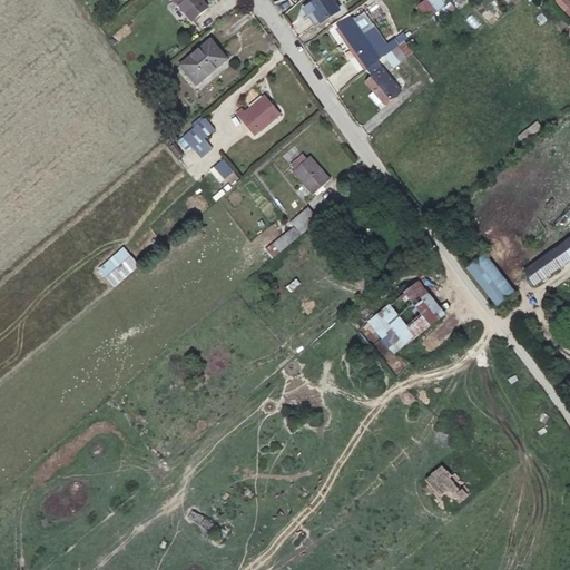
[(174,0),(193,21),(208,8),(202,0),(174,0)]
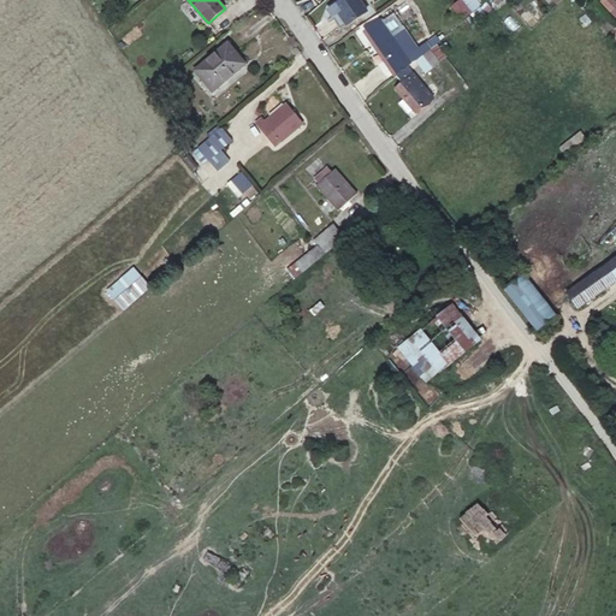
[(347,24),(367,11),(359,0),(342,0),(329,10),(332,16),(338,12),(347,24)]
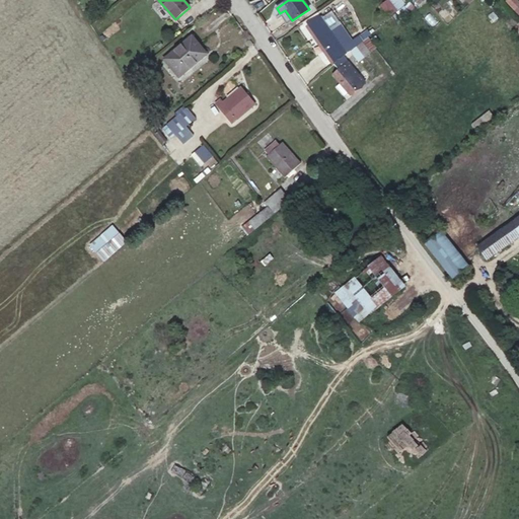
[(397,10),(389,0),(382,6),(390,16),(397,10)]
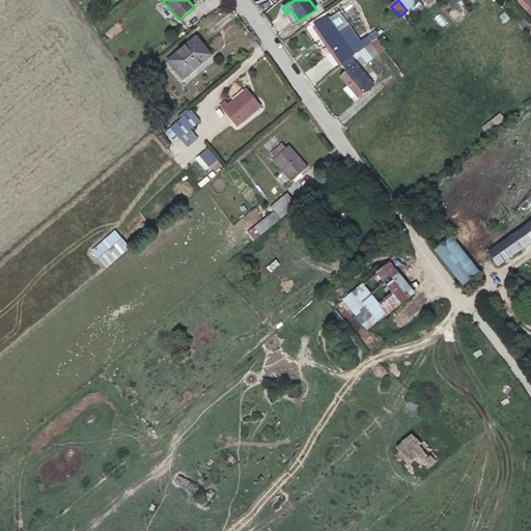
[(530,14),(530,3),(527,0),(519,0),(519,1),(530,14)]
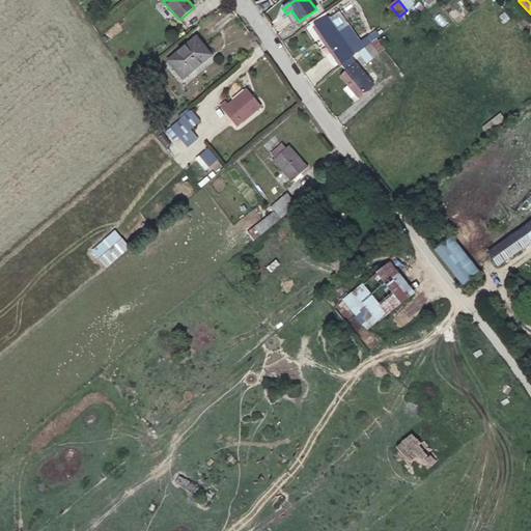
[(339,10),(329,18),(337,30),(347,23),(339,10)]
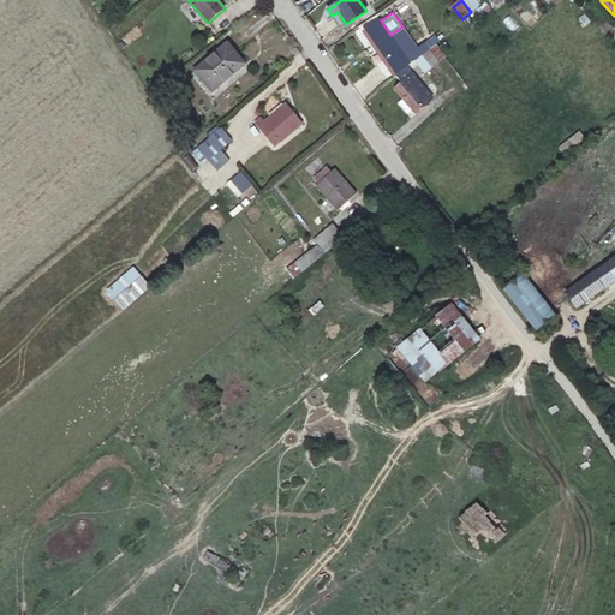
[(364,30),(395,76),(406,66),(415,60),(433,46),(429,40),(418,48),(404,29),(393,37),(390,35),(381,21),(380,19),(364,30)]
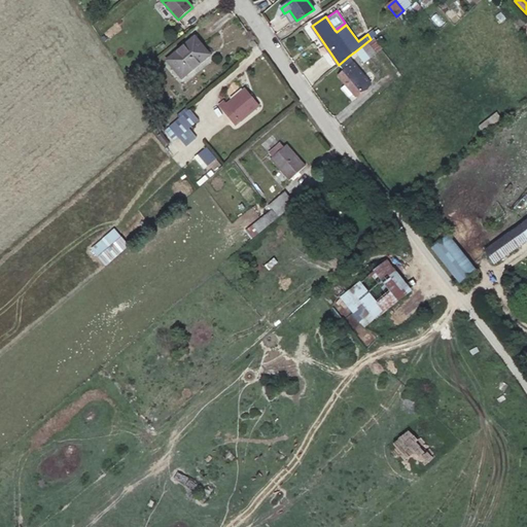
[(190,66),(192,69),(210,55),(195,36),(167,60),(179,75),(190,66)]
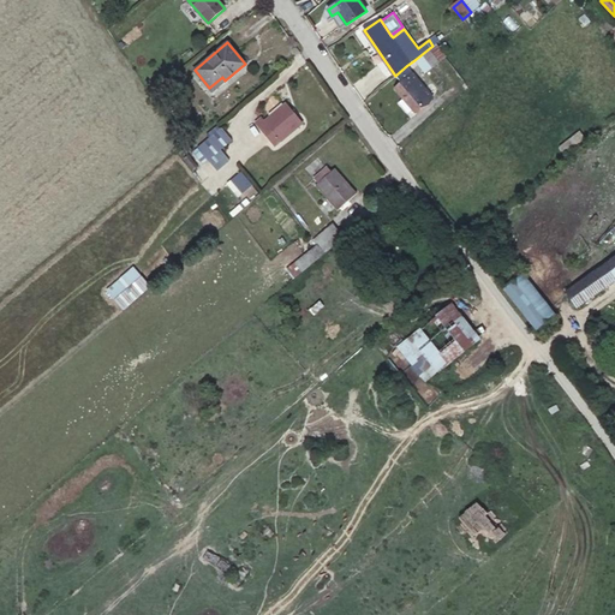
[(430,49),(423,55),(431,67),(439,61),(430,49)]
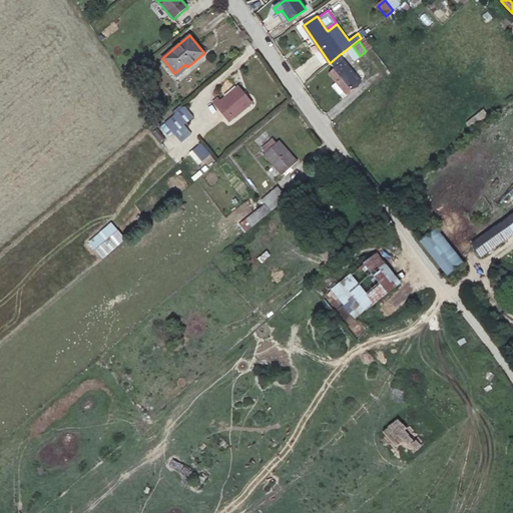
[(353,46),(347,51),(349,53),(354,61),(360,56),(353,46)]
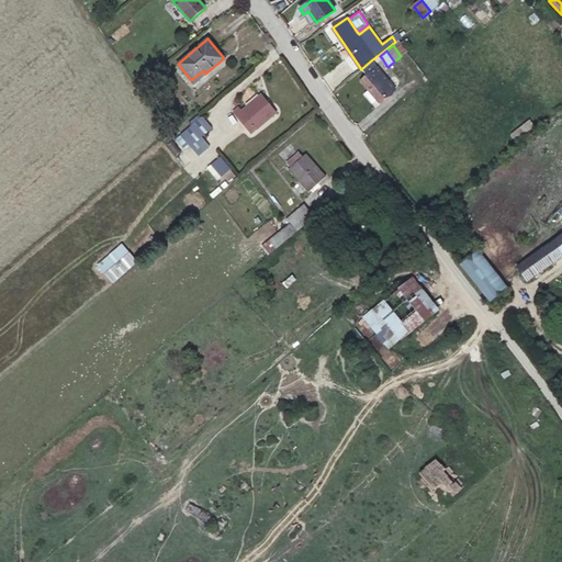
[(371,60),(374,65),(382,58),(380,56),(379,55),(371,60)]
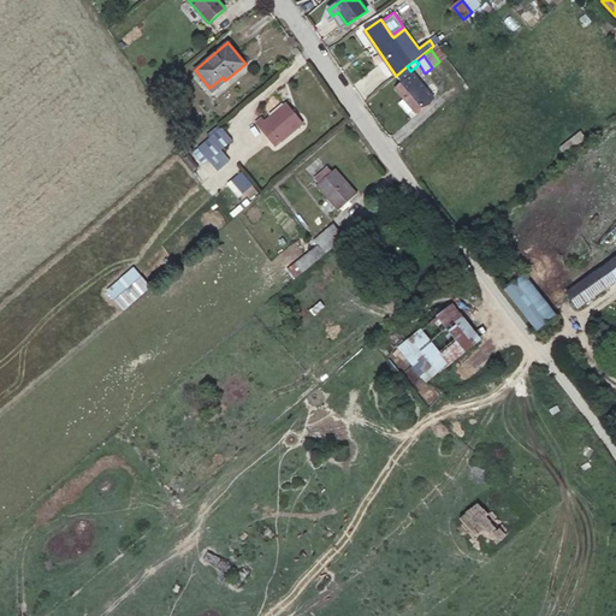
[(407,66),(396,76),(397,76),(402,83),(395,89),(403,99),(398,102),(408,113),(413,110),(415,113),(433,98),(410,71),(407,66)]
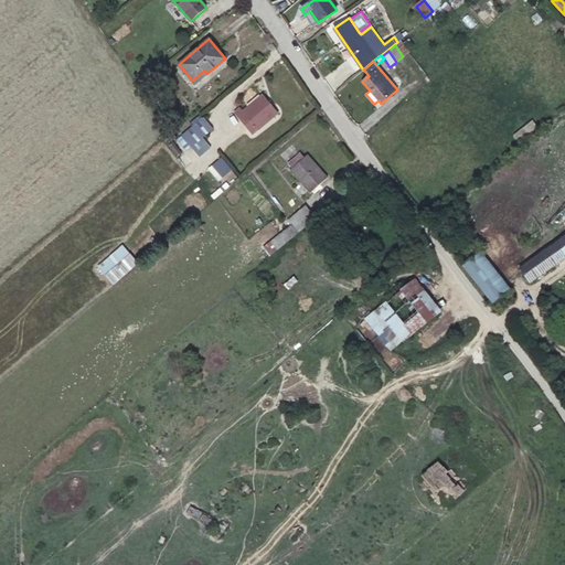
[(195,84),(206,74),(204,71),(192,81),(195,84)]
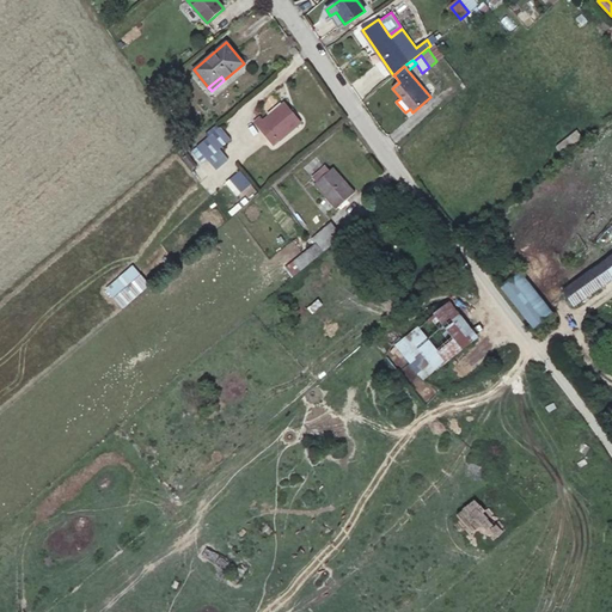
[(276,138),(280,141),(301,123),(285,103),(263,121),(264,123),(258,128),(270,142),(276,138)]
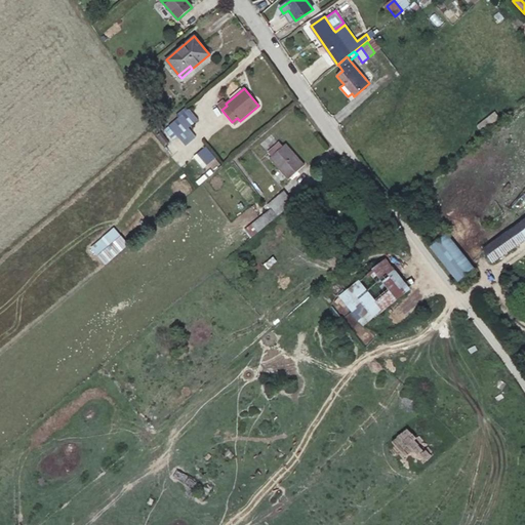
[(227,106),(226,104),(223,101),(217,105),(221,110),(227,106)]
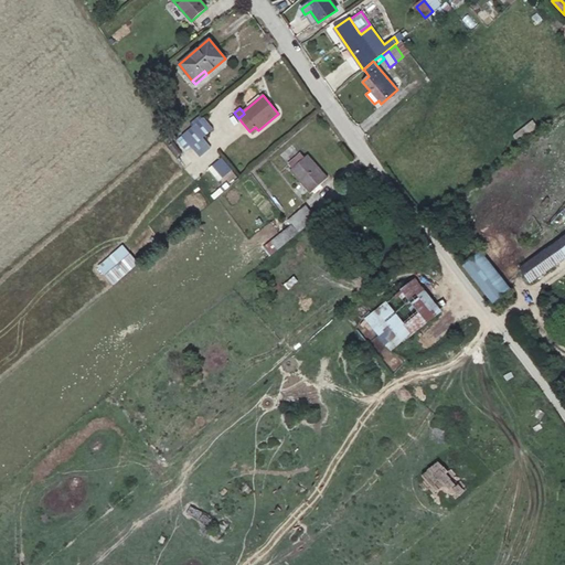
[(185,151),(213,128),(203,117),(177,139),(185,151)]
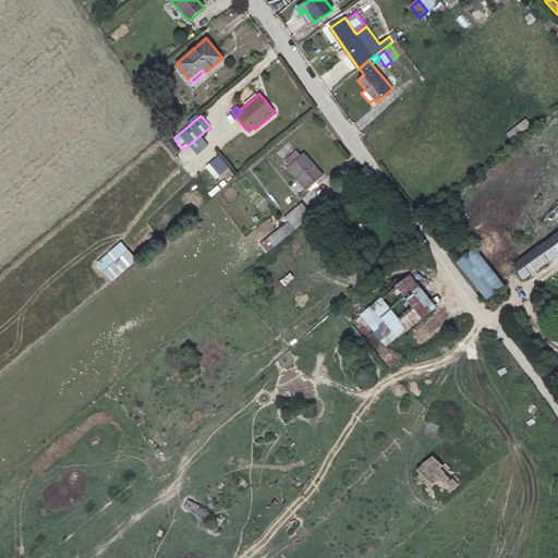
[(306,191),(324,176),(304,153),(301,156),(296,152),(284,161),(289,166),(287,168),(306,191)]
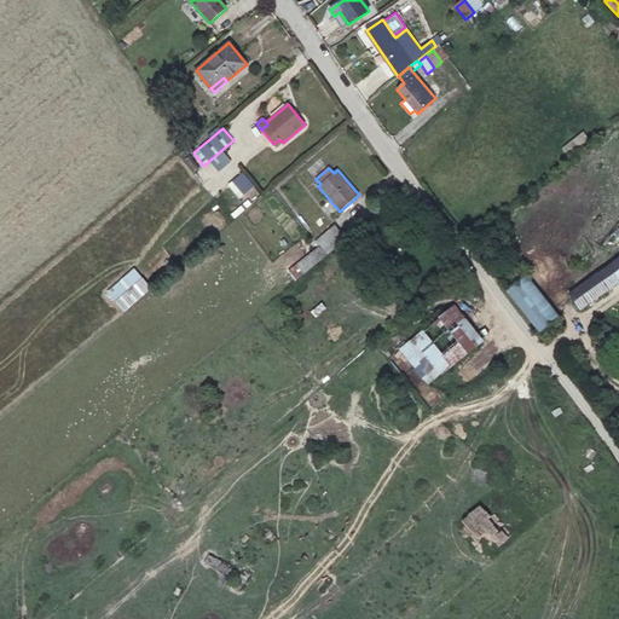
[(239,198),(254,185),(242,172),(227,185),(239,198)]
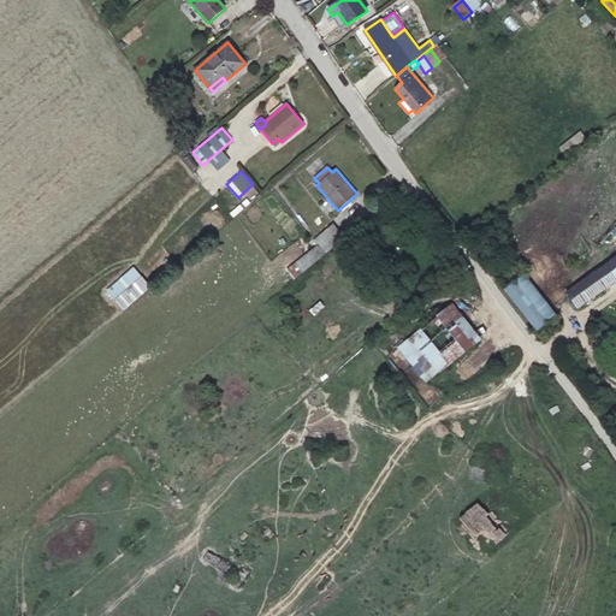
[(320,244),(326,253),(344,238),(333,225),(315,240),(320,244)]
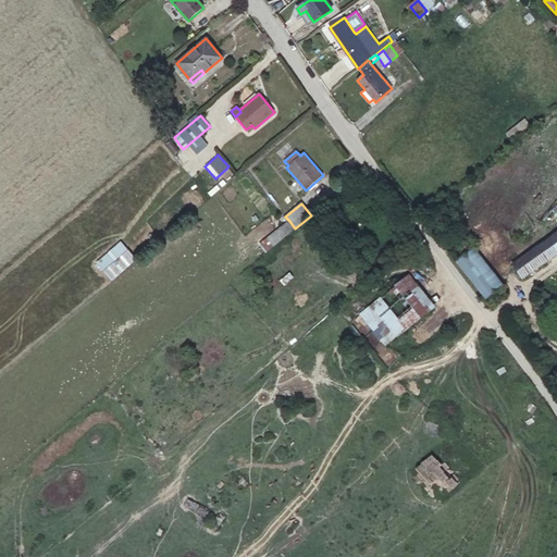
[(275,232),(282,239),(295,229),(289,221),(275,232)]
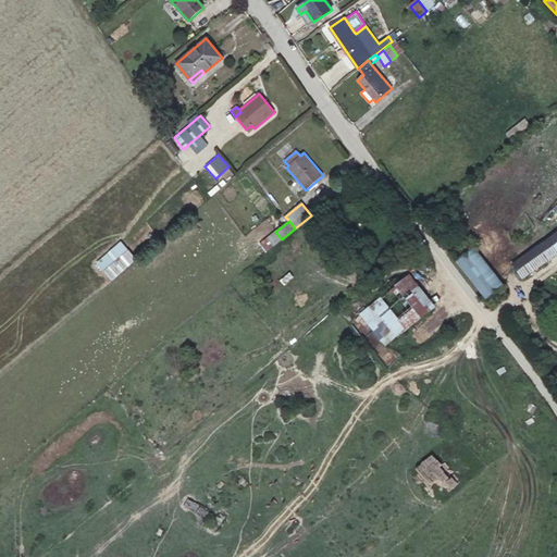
[(267,251),(282,239),(275,232),(260,244),(260,245),(267,251)]
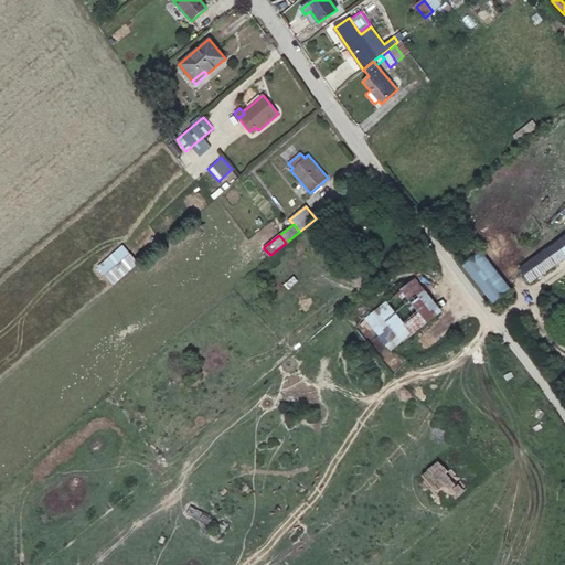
[(564,235),(520,268),(530,283),(564,257),(564,235)]
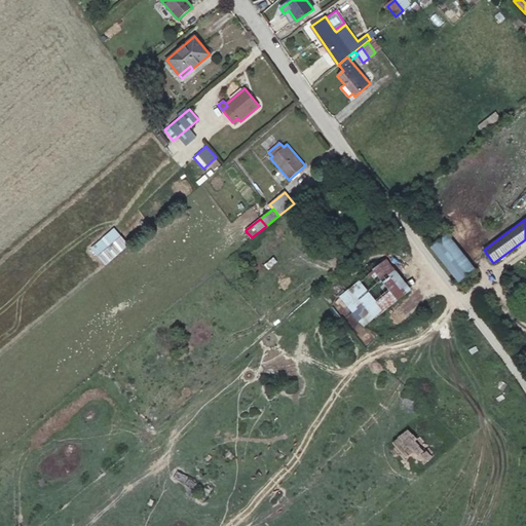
[(106,264),(128,245),(114,229),(91,249),(106,264)]
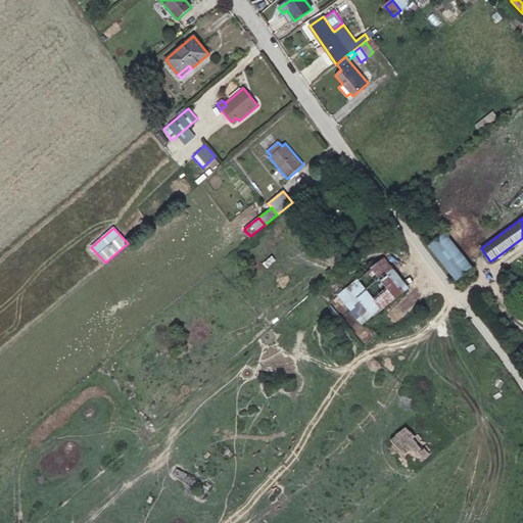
[(444,234),(429,246),(457,281),(472,268),(444,234)]
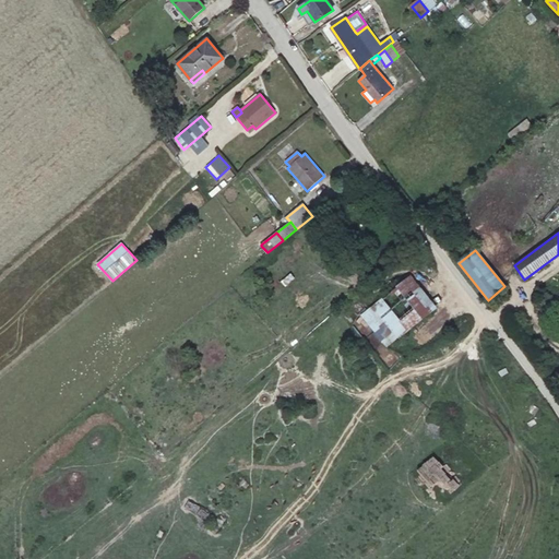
[(397,337),(429,312),(403,281),(372,307),(397,337)]
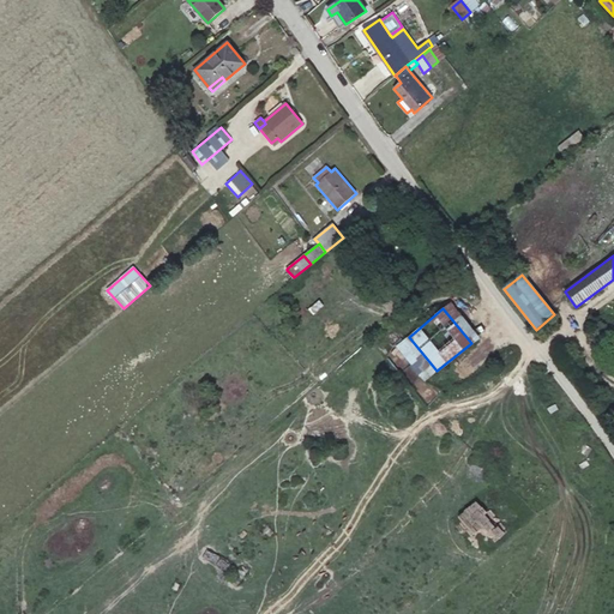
[(463,498),(425,531),(450,560),(488,525),(463,498)]
